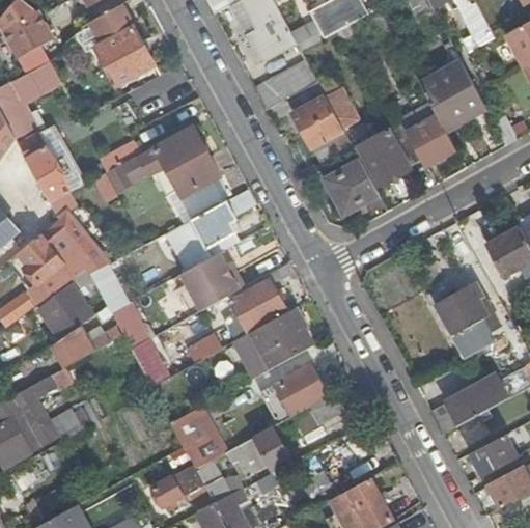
[(206,0),(214,14),(231,3),(238,0),(206,0)]
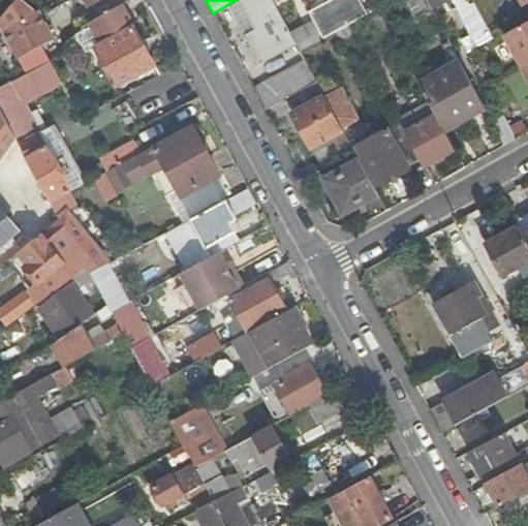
[(237,0),(230,3),(248,36),(258,31),(242,0),(237,0)]
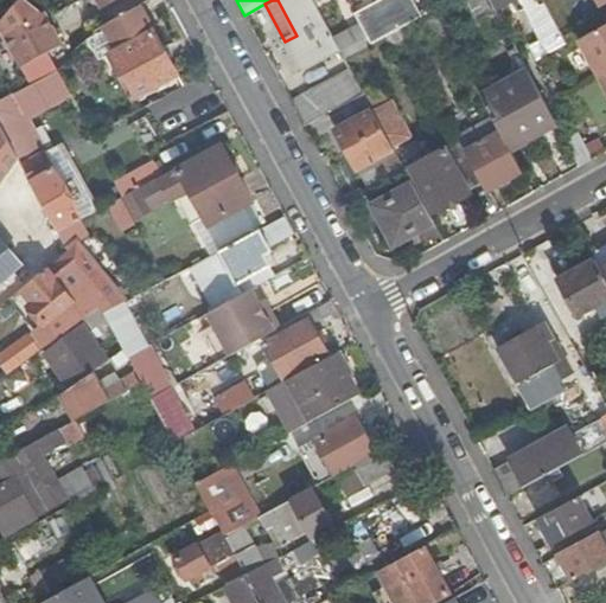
[(285,42),(301,70),(340,50),(337,44),(313,0),(278,0),(297,36),(285,42)]
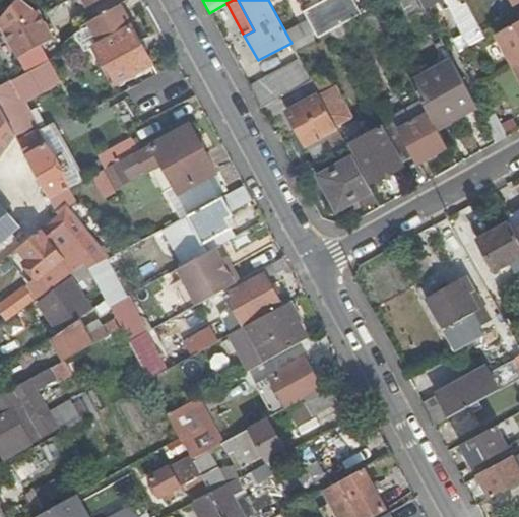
[(324,0),(337,25),(355,15),(365,10),(360,0),(324,0)]
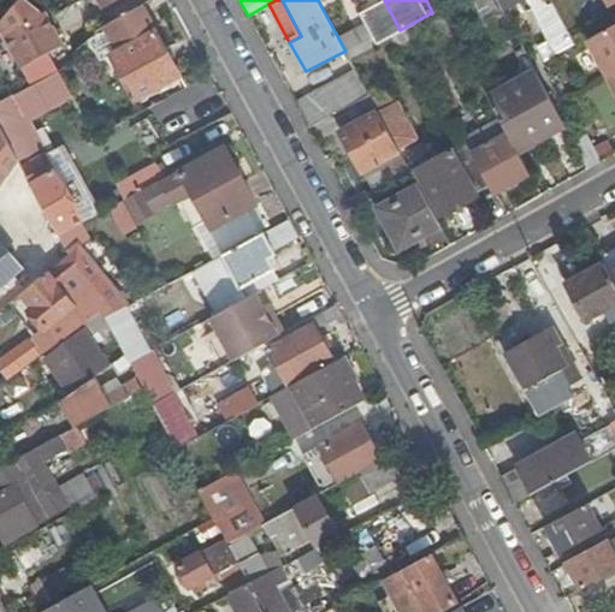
[(472,0),(479,15),(495,6),(491,0),(472,0)]
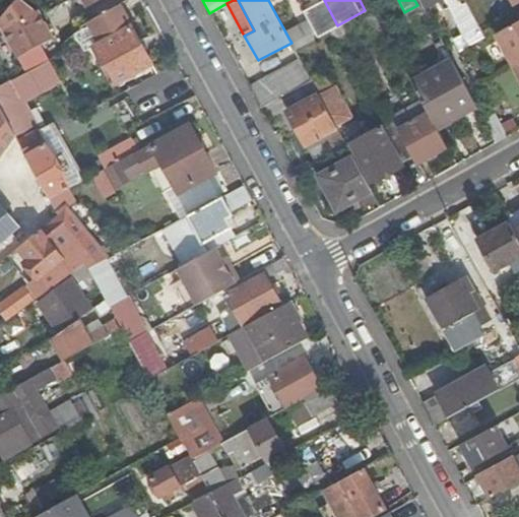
[(479,31),(463,0),(422,0),(426,6),(437,0),(443,12),(448,10),(459,33),(452,36),(459,50),(482,37),(479,31)]
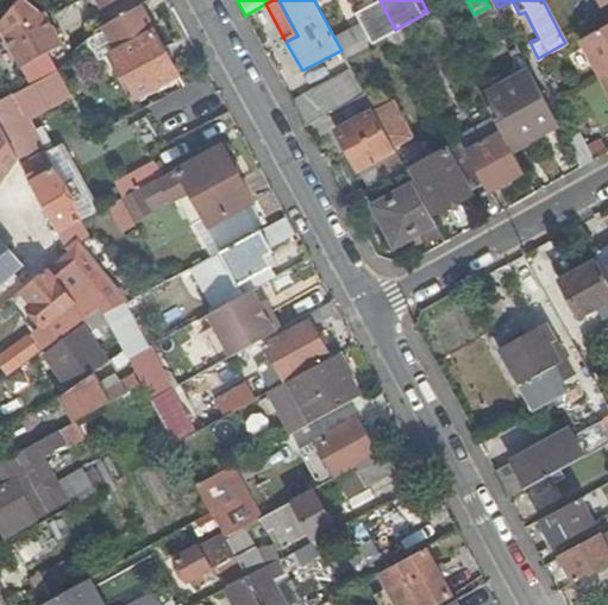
[(177,74),(139,4),(100,25),(95,30),(105,46),(133,98),(177,74)]
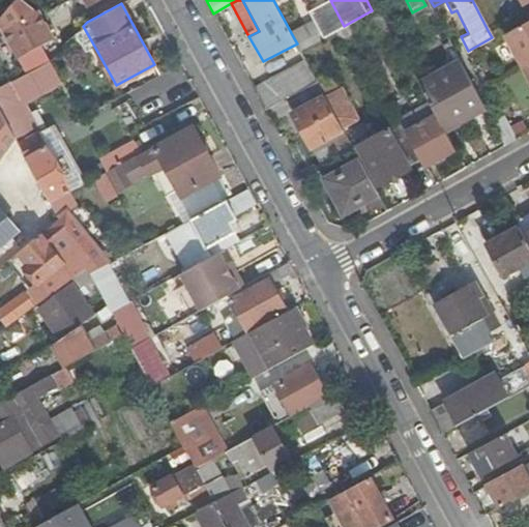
[(379,47),(395,38),(379,7),(372,10),(362,16),(379,47)]
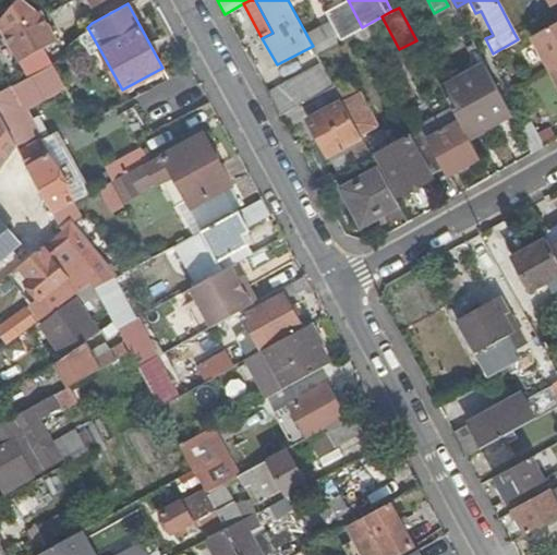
[(57,39),(39,9),(3,31),(20,61),(57,39)]
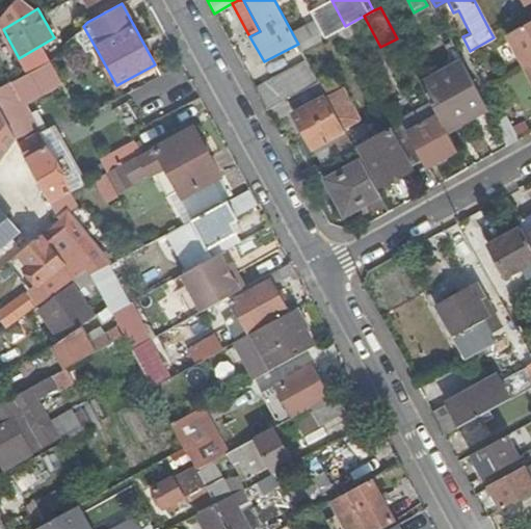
[(530,17),(502,33),(521,68),(530,61),(530,17)]
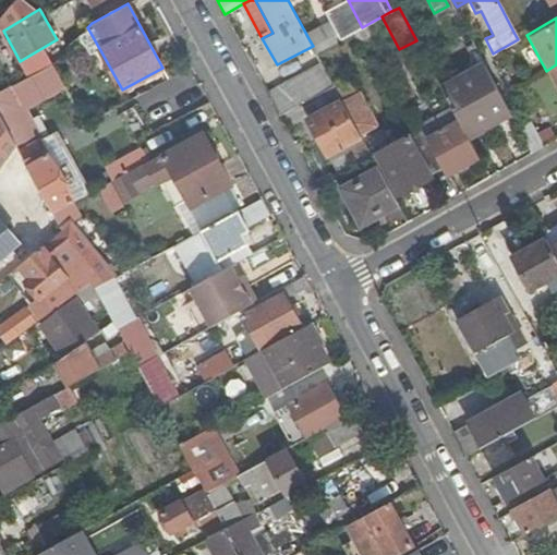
[(96,43),(87,27),(77,37),(84,49),(96,43)]
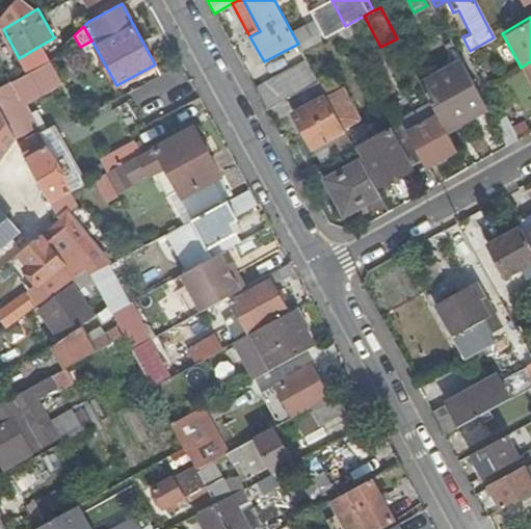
[(298,44),(301,50),(323,37),(317,27),(295,38),(298,44)]
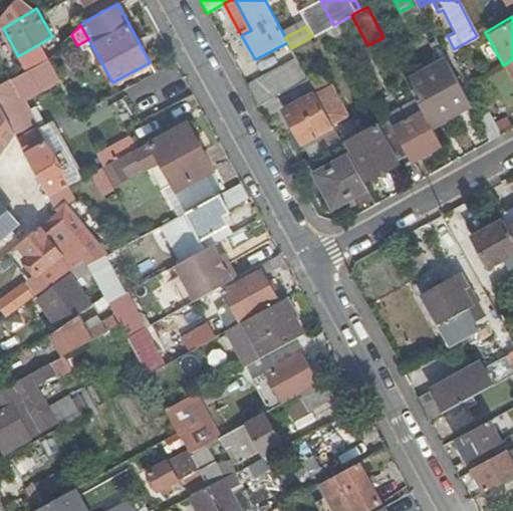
[(255,59),(263,74),(295,56),(291,48),(288,42),(255,59)]
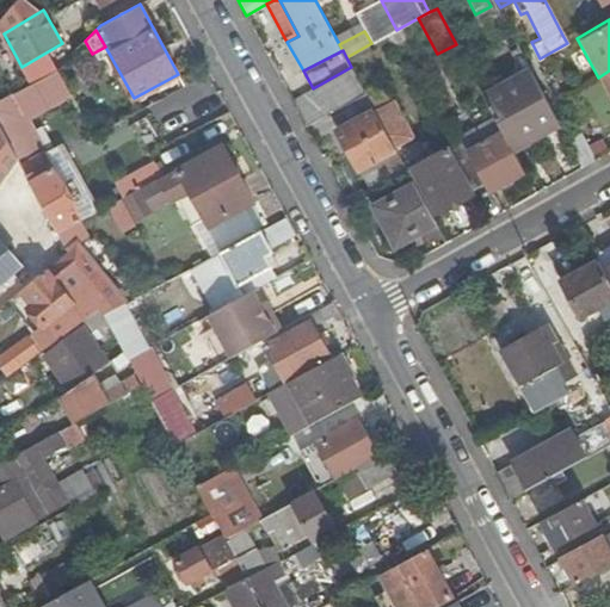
[(482,95),(529,69),(528,66),(527,63),(480,90),(482,95)]
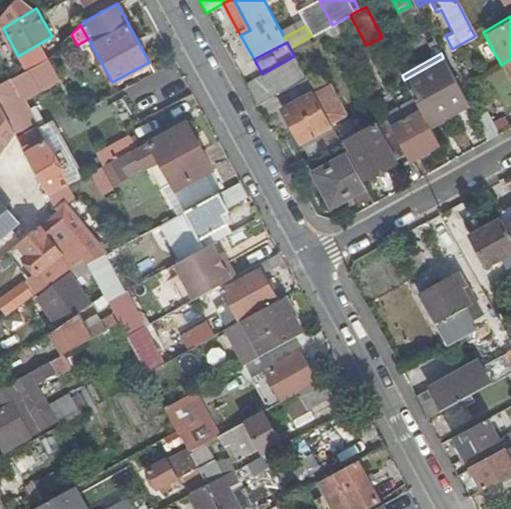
[(244,84),(255,104),(290,84),(305,76),(294,56),(262,74),(244,84)]
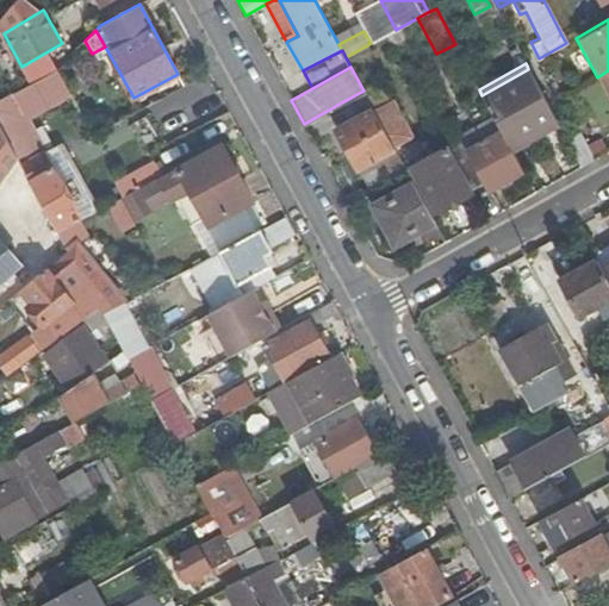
[(28,118),(72,94),(58,68),(37,79),(0,99),(0,126),(2,131),(28,118)]
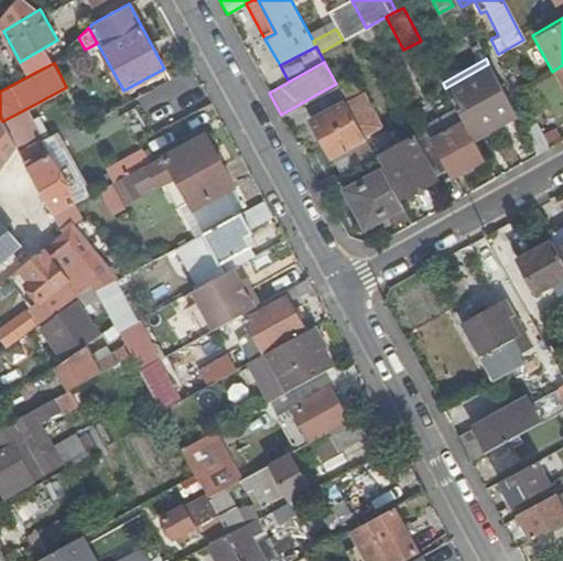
[(473,137),(516,112),(499,82),(488,64),(445,88),(456,108),(473,137)]
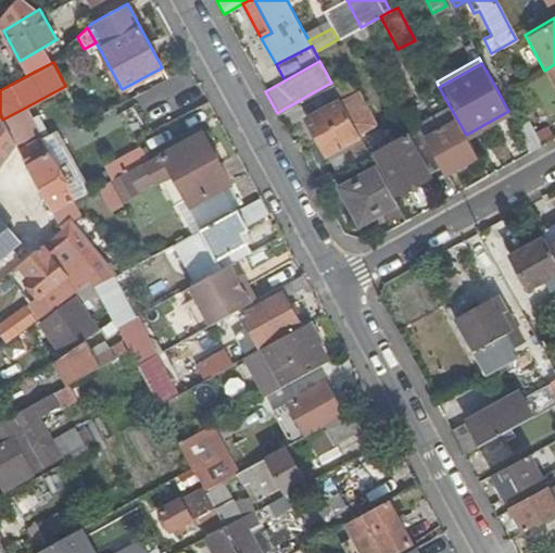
[(554,64),(544,71),(554,88),(554,64)]
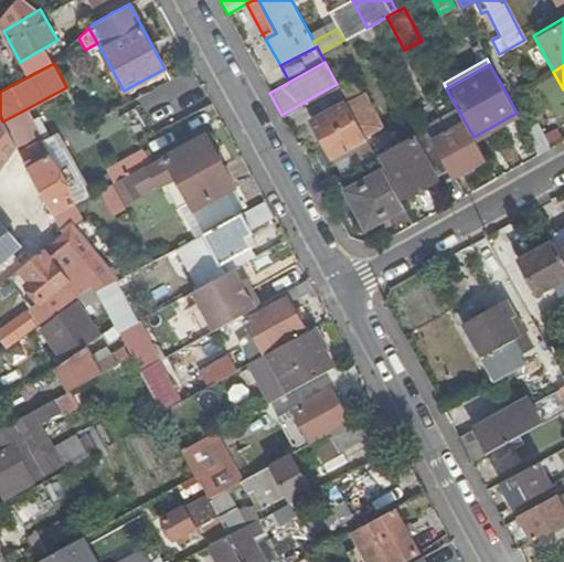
[(320,93),(329,109),(346,101),(337,84),(320,93)]
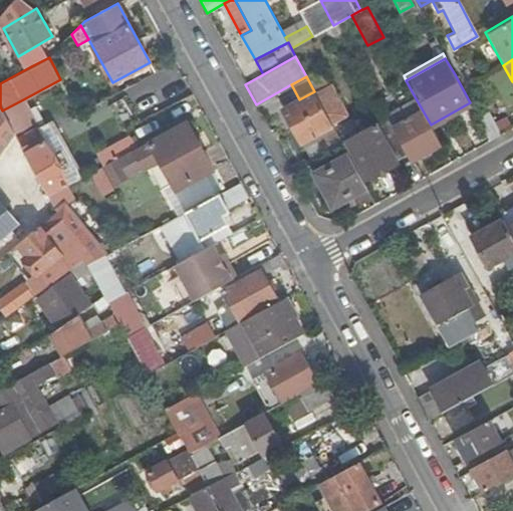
[(314,91),(326,113),(340,106),(329,84),(314,91)]
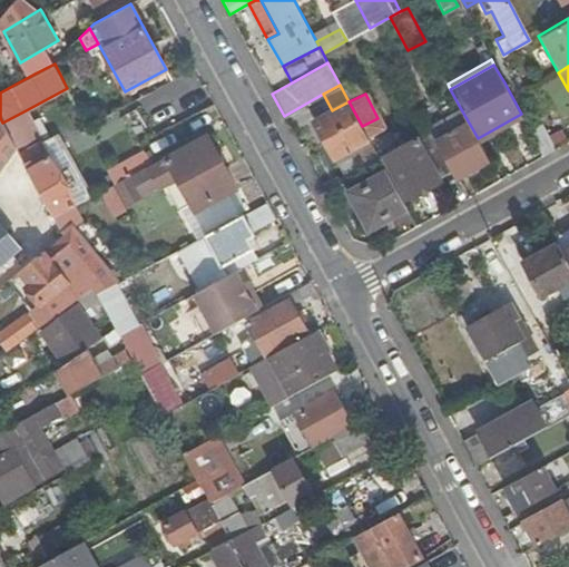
[(314,120),(342,173),(376,154),(362,126),(349,101),(332,110),(314,120)]
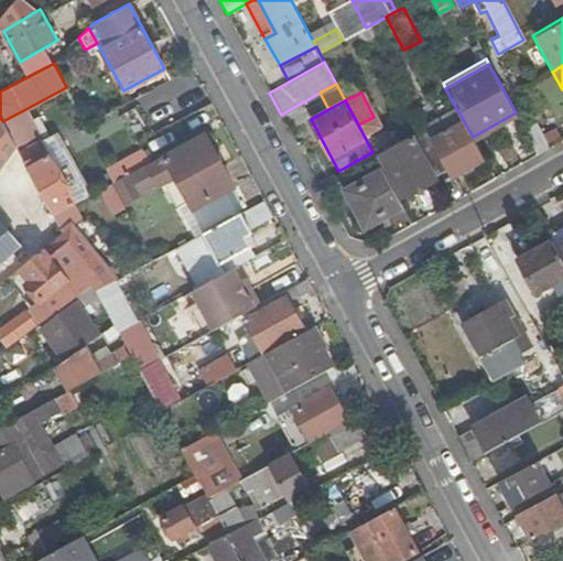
[(452,174),(483,158),(473,137),(456,108),(425,123),(411,130),(414,136),(435,173),(448,168),(452,174)]
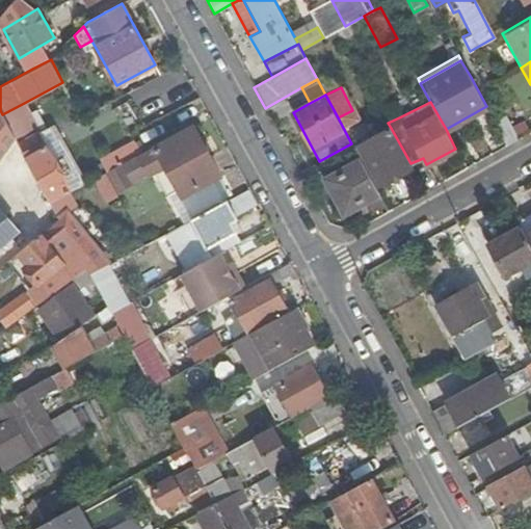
[(47,146),(24,103),(2,114),(15,138),(19,144),(50,203),(67,193),(85,183),(60,138),(47,146)]
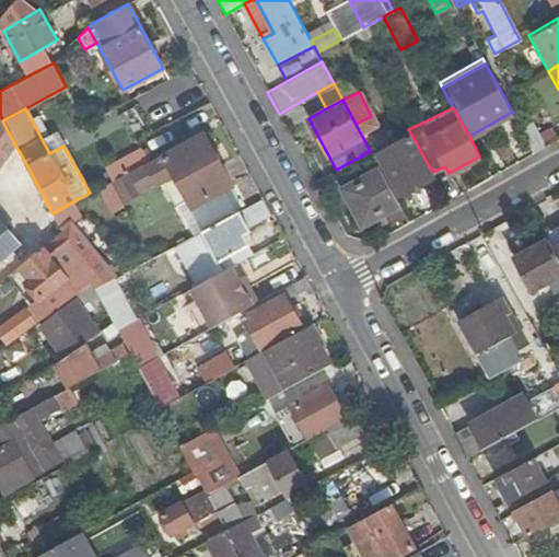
[(402,116),(408,129),(422,123),(415,109),(402,116)]
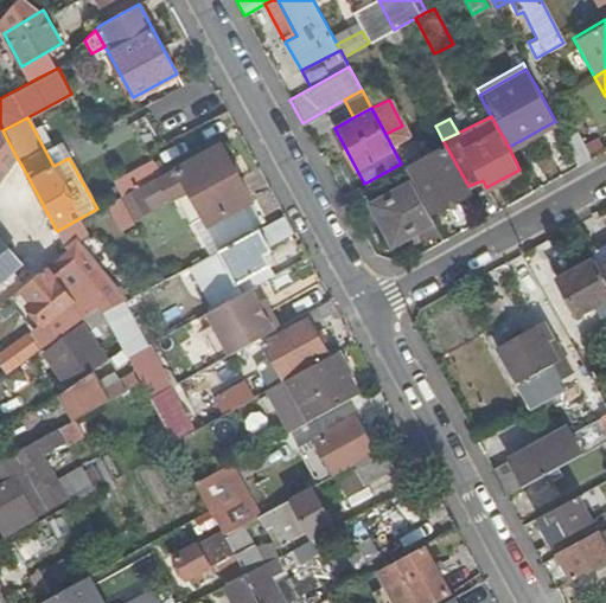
[(0,179),(17,158),(2,130),(0,126),(0,179)]
